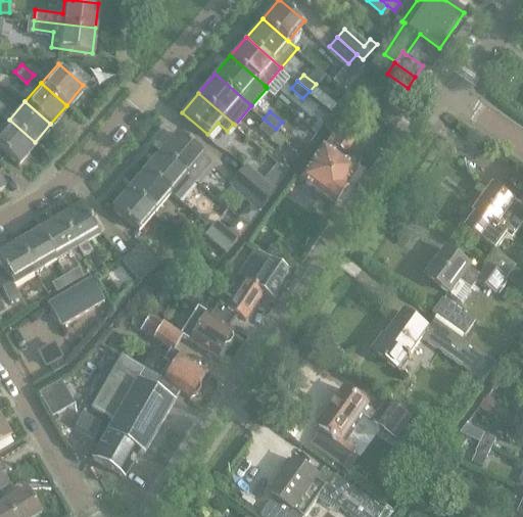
[(276,129),(264,119),(257,126),(279,144),(285,138),(276,129)]
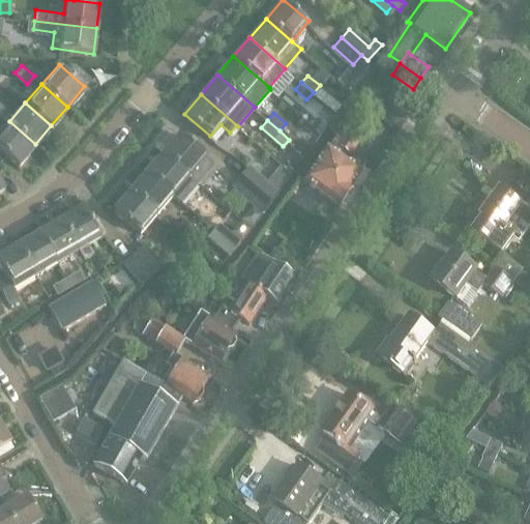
[(35,144),(9,121),(0,132),(0,147),(19,164),(35,144)]
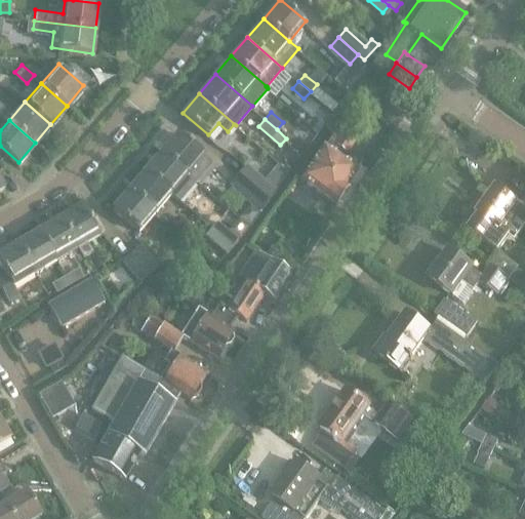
[(356,138),(337,126),(324,146),(323,146),(301,177),(335,201),(347,185),(346,185),(362,160),(347,151),(356,138)]
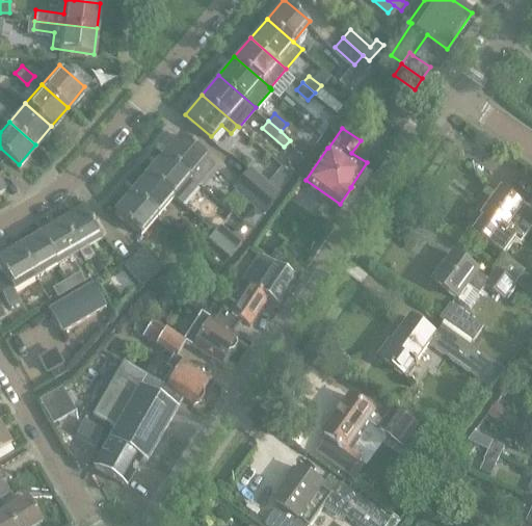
[(207,155),(181,132),(164,152),(198,182),(206,173),(197,165),(207,155)]
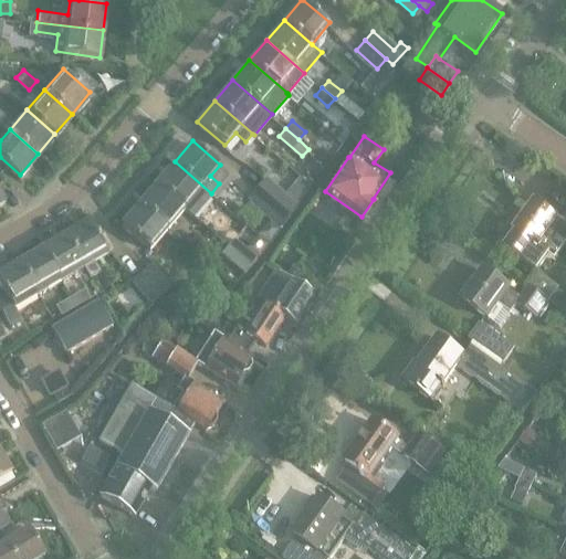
[(211,193),(175,161),(157,181),(185,206),(194,213),(211,193)]
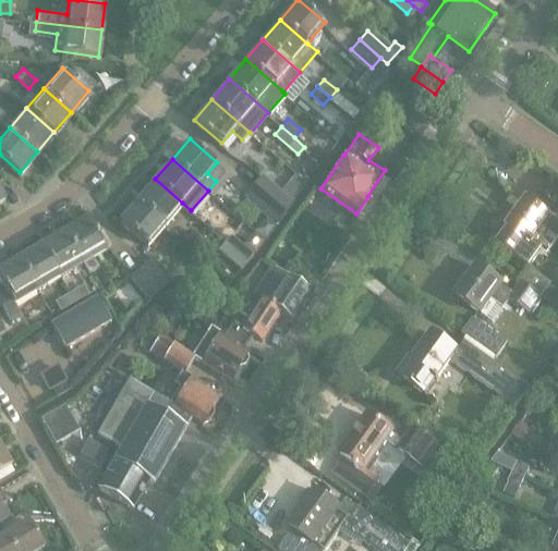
[(288,211),(296,203),(264,172),(254,183),(288,211)]
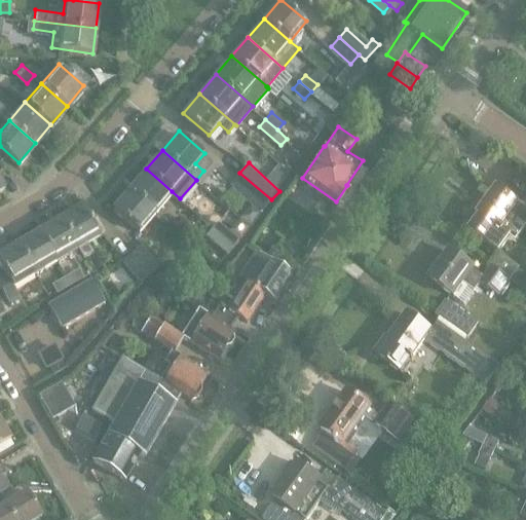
[(172,191),(146,169),(129,188),(155,210),(172,191)]
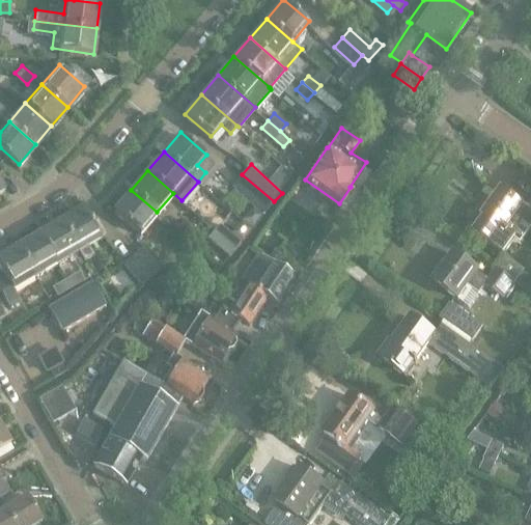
[(274,201),(242,174),(233,184),(263,213),(274,201)]
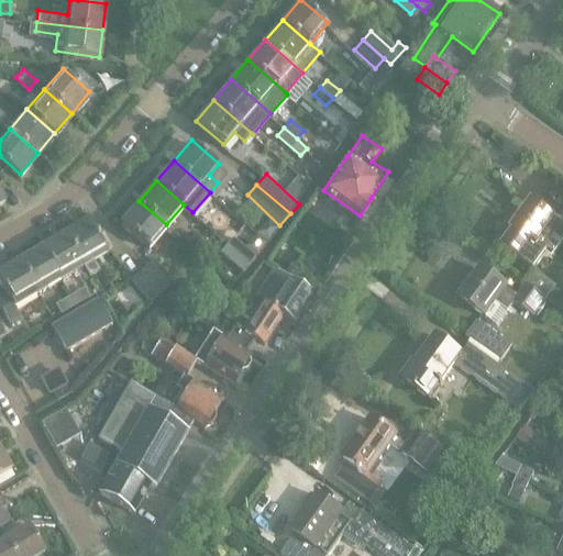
[(562,210),(560,215),(532,196),(511,225),(514,228),(504,242),(537,264),(549,246),(538,238),(549,222),(562,232),(562,210)]
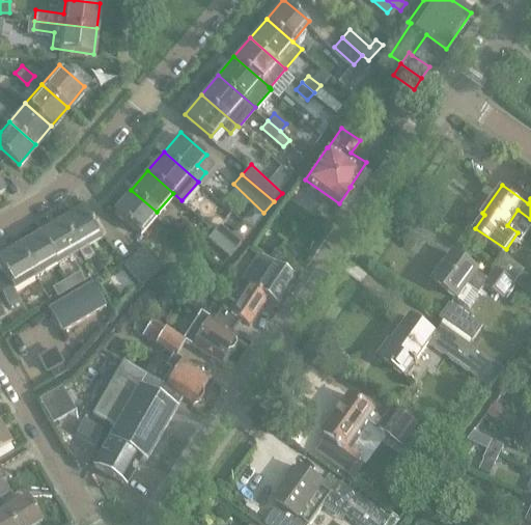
[(157,212),(131,190),(114,209),(139,231),(157,212)]
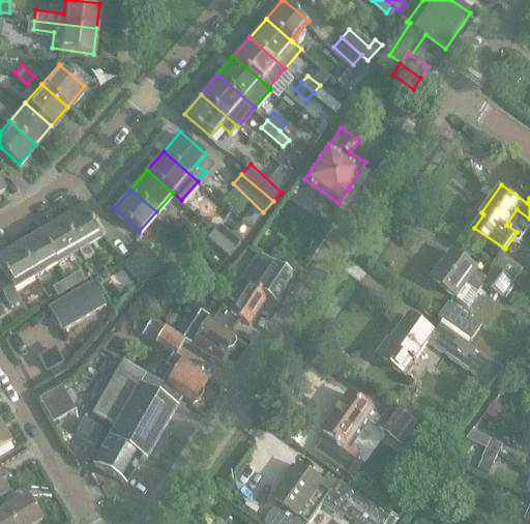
[(92,221),(83,205),(61,219),(79,248),(85,258),(94,252),(88,241),(105,232),(96,217),(92,221)]
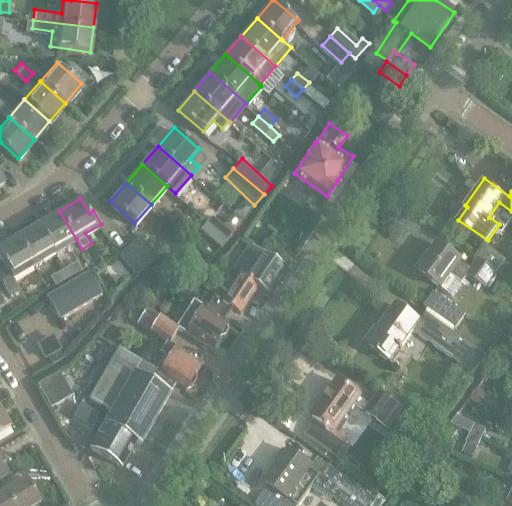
[(76,239),(59,211),(38,223),(55,251),(76,239)]
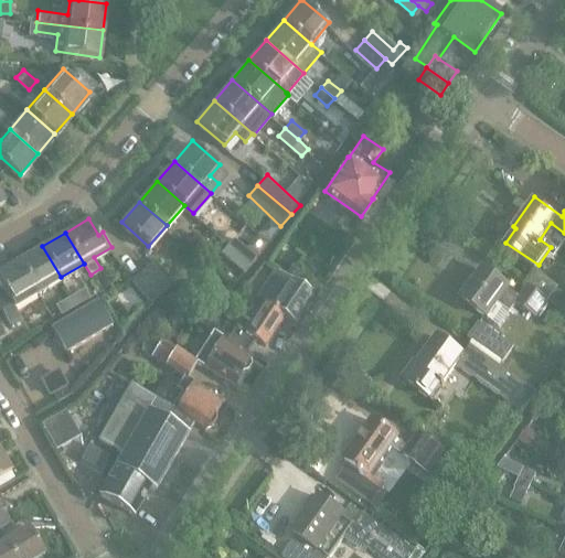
[(220,249),(243,270),(256,255),(234,234),(220,249)]
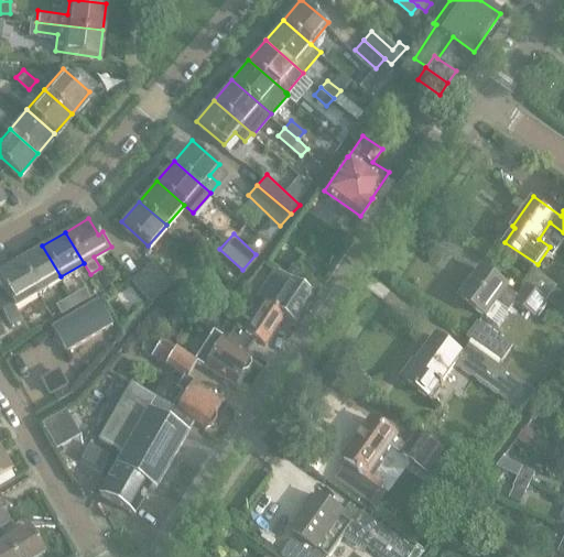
[(61,276),(42,246),(18,260),(36,291),(61,276)]
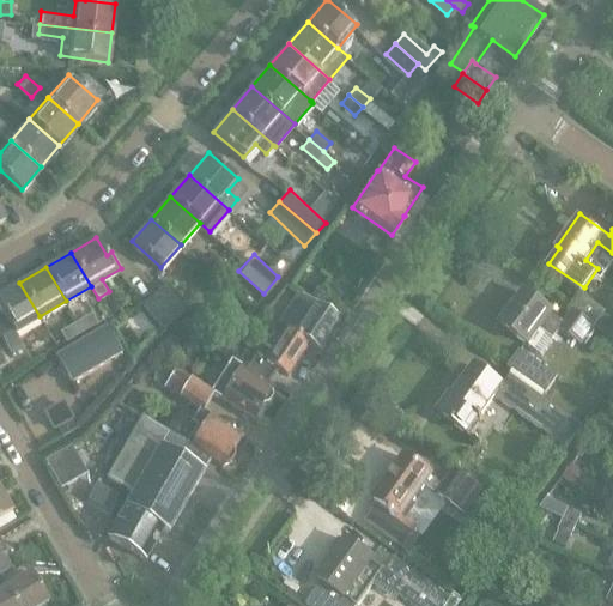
[(40,316),(19,283),(0,294),(0,304),(5,314),(0,316),(0,331),(10,349),(22,341),(16,331),(40,316)]
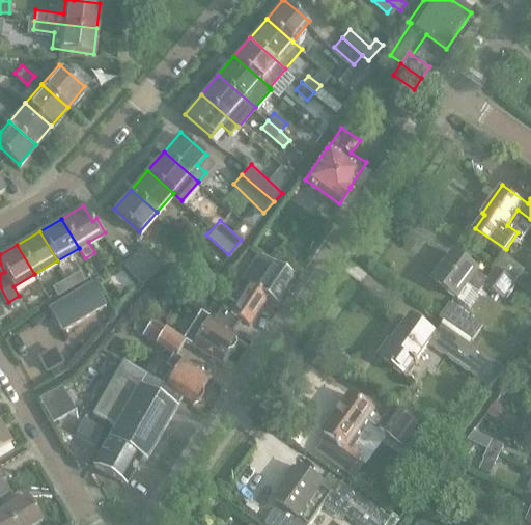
[(160,266),(142,245),(133,252),(149,274),(160,266)]
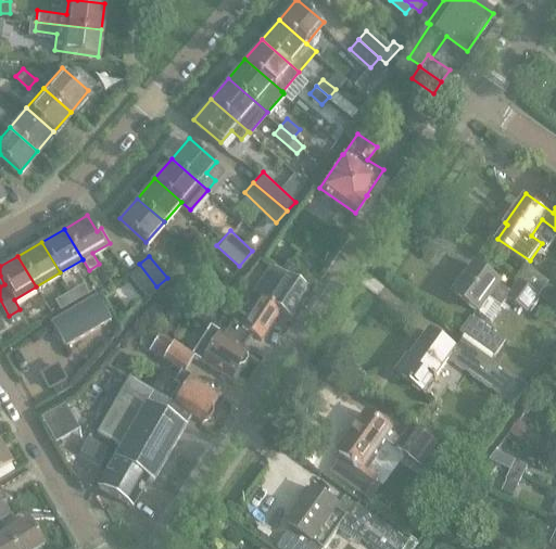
[(290,314),(307,285),(270,262),(252,289),(258,293),(280,307),(290,314)]
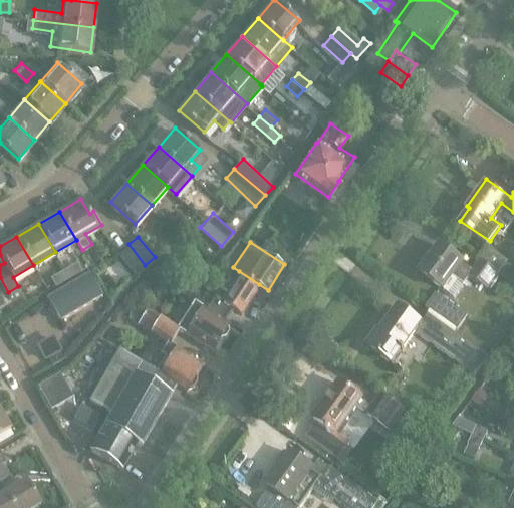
[(499,271),(479,257),(472,266),(463,259),(440,242),(421,269),(444,285),(454,272),(465,279),(471,271),(490,285),(499,271)]
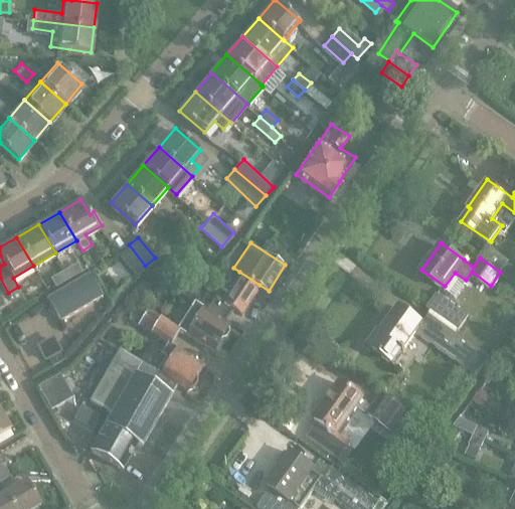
[(145,266),(129,244),(120,252),(137,273),(145,266)]
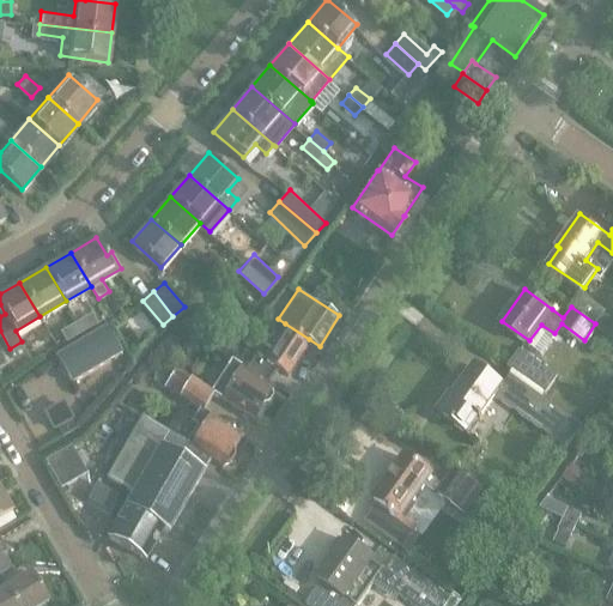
[(82,328),(96,320),(90,310),(76,319),(82,328)]
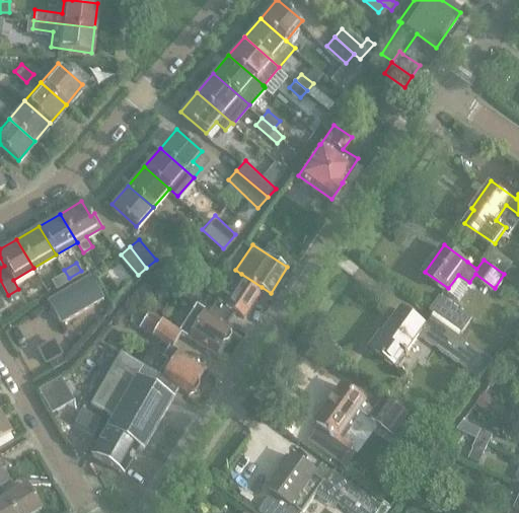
[(69,278),(64,270),(51,278),(55,286),(69,278)]
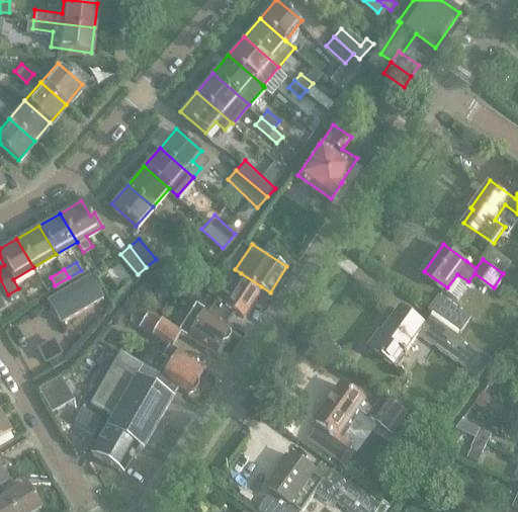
[(101,295),(88,273),(47,297),(60,321),(101,295)]
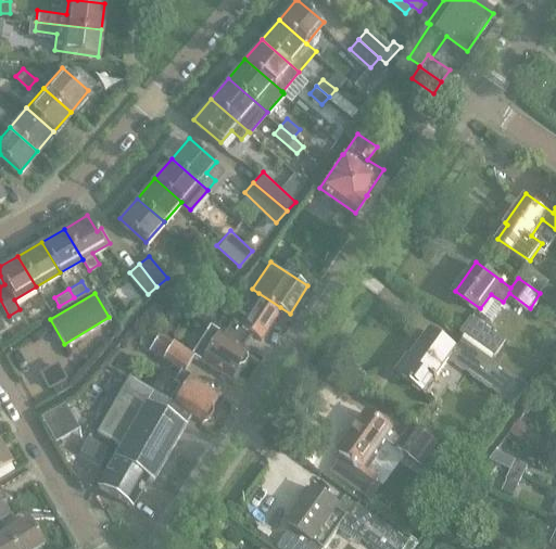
[(260,337),(280,307),(258,293),(240,321),(234,317),(224,331),(220,329),(219,330),(243,345),(252,332),(260,337)]
